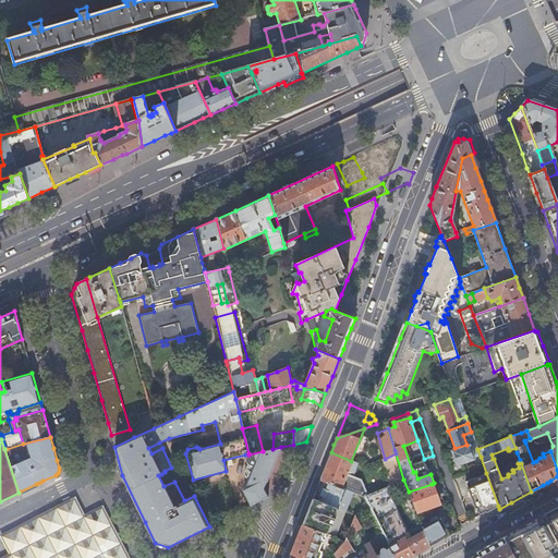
[(455,448),(451,450),(457,465),(474,459),(481,457),(477,449),(474,441),(469,444),(466,445),(455,448)]
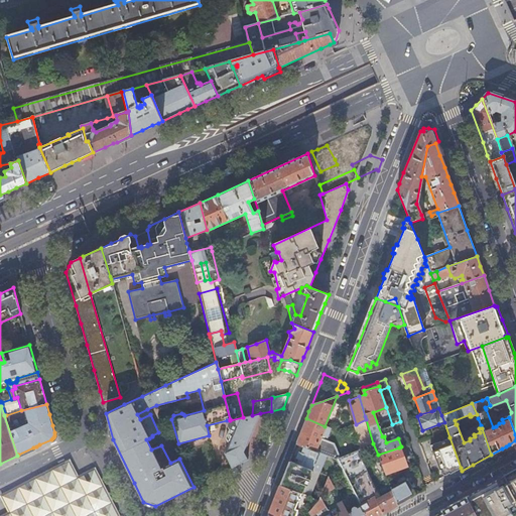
[(230,420),(230,419),(227,420),(228,423),(228,424),(227,425),(227,426),(228,426),(228,427),(229,428),(230,428),(226,437),(229,443),(225,453),(232,467),(248,459),(244,452),(252,433),(260,413),(252,415),(243,417),(230,420)]
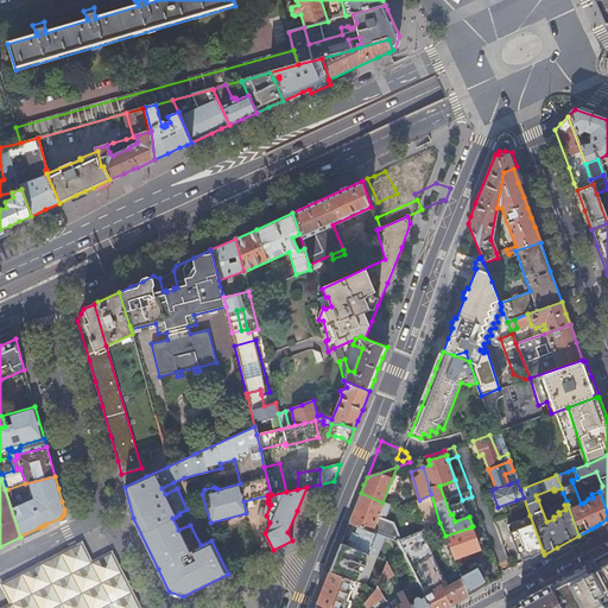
[(353,512),(348,523),(355,526),(377,534),(394,542),(416,533),(439,523),(431,494),(419,500),(417,500),(422,518),(396,529),(377,521),(377,520),(384,502),(382,502),(361,493),(353,512)]
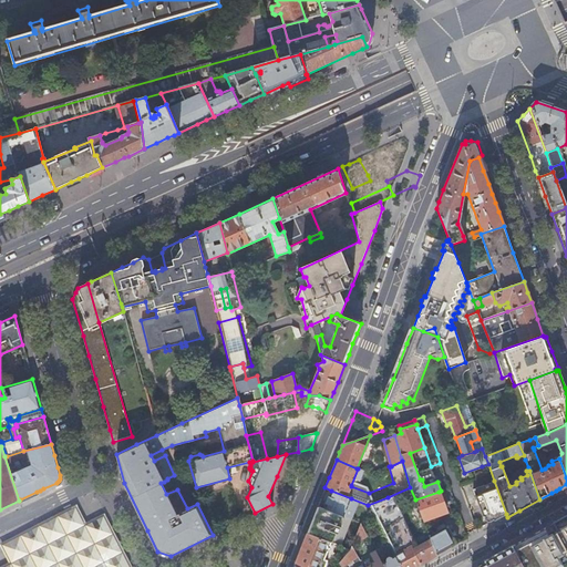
[(57,483),(43,488),(44,492),(60,484),(63,476),(61,466),(58,467),(60,475),(60,478),(59,481),(58,482),(57,483)]
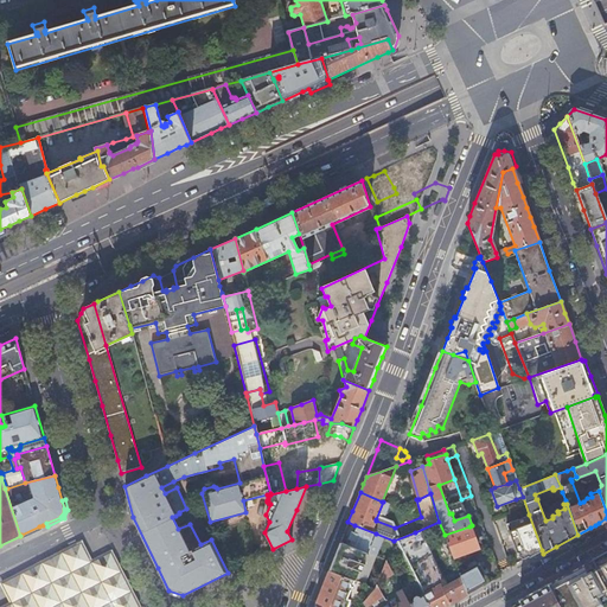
[(382,521),(389,504),(383,502),(376,519),(382,521)]
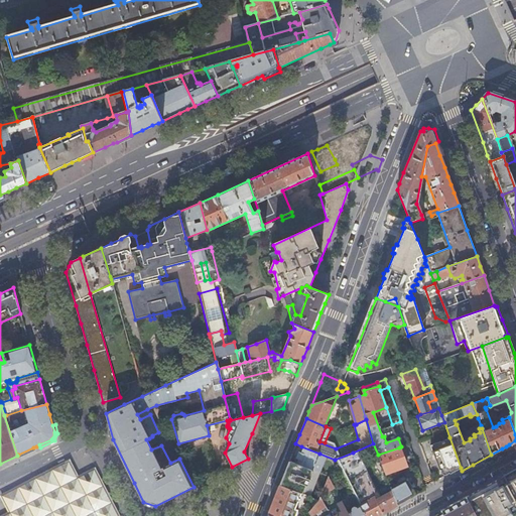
[(386,442),(398,438),(396,432),(384,436),(386,442)]
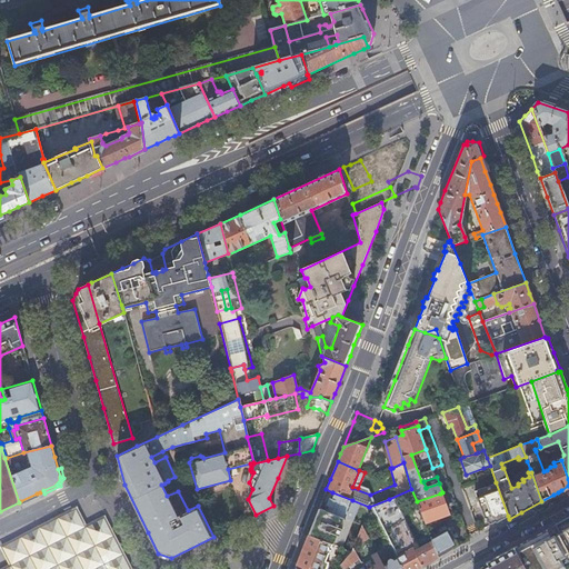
[(508,516),(496,482),(475,491),(485,517),(486,518),(487,520),(488,522),(491,523),(493,522),(495,521),(498,522),(505,518),(508,516)]
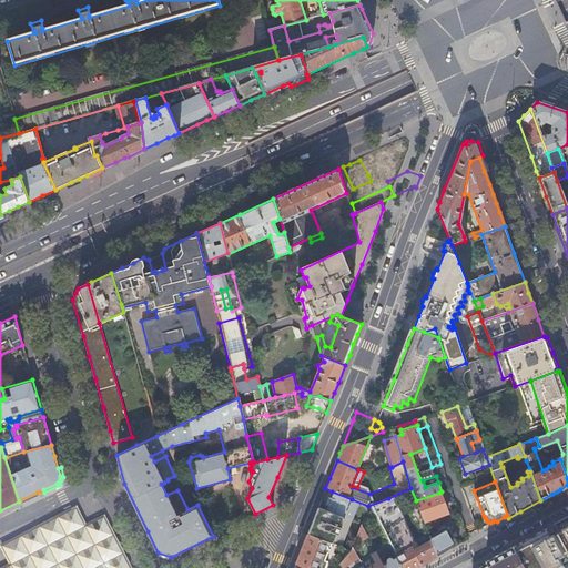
[(411,488),(388,498),(395,509),(406,534),(425,525),(424,520),(421,511),(416,500),(411,488)]
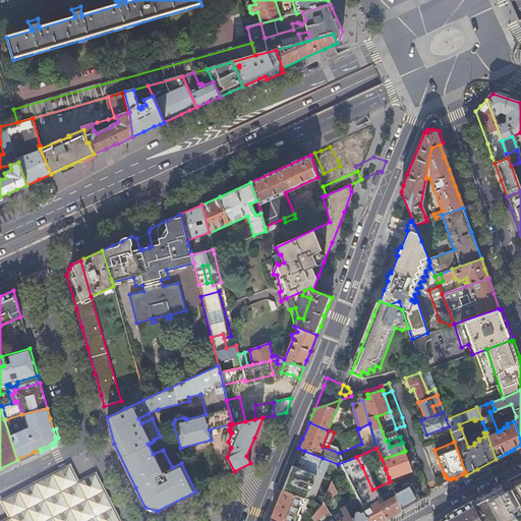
[(298,468),(315,475),(323,458),(304,451),(302,456),(298,468)]
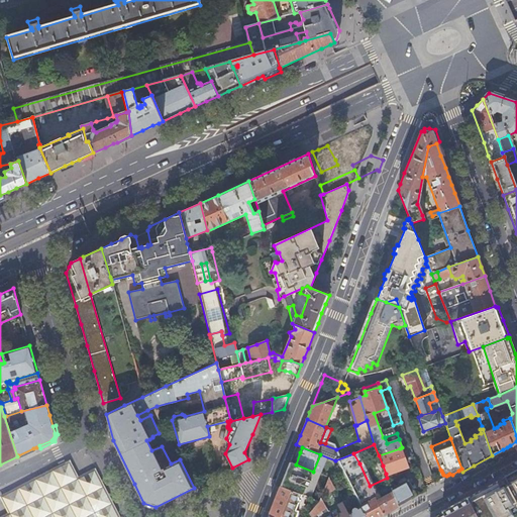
[(33,448),(18,455),(19,457),(27,454),(34,450),(33,448)]
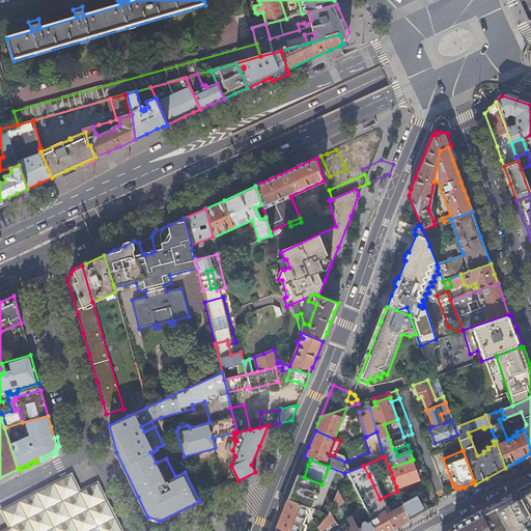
[(411,460),(389,468),(393,478),(396,486),(418,479),(411,460)]
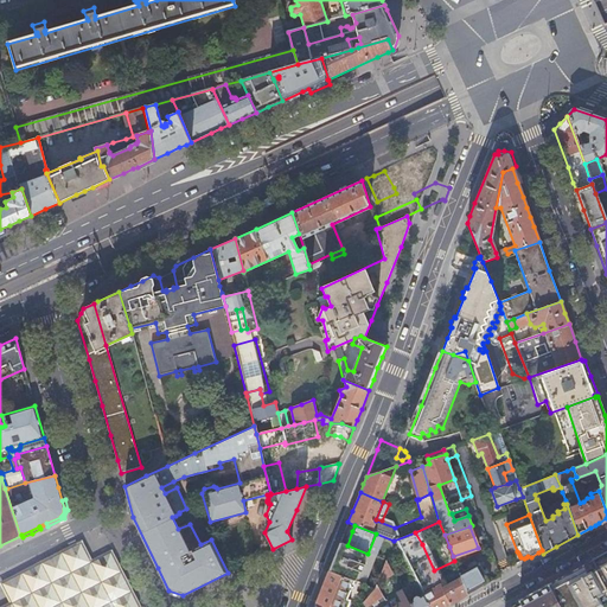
[(415,532),(394,541),(401,554),(404,561),(410,572),(423,596),(428,606),(443,606),(449,605),(442,588),(434,570),(422,544),(415,532)]
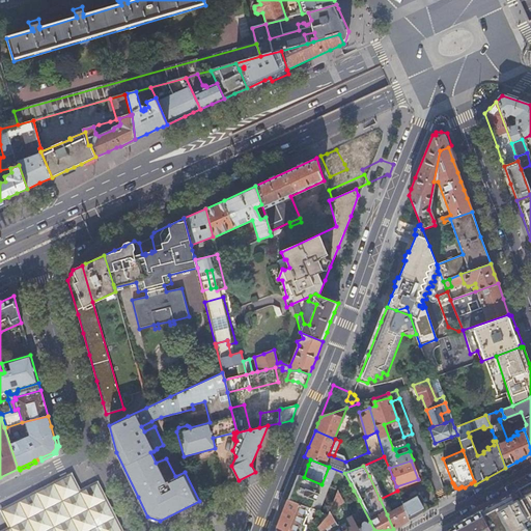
[(121,530),(96,482),(80,492),(71,474),(1,510),(10,528),(2,530),(121,530)]
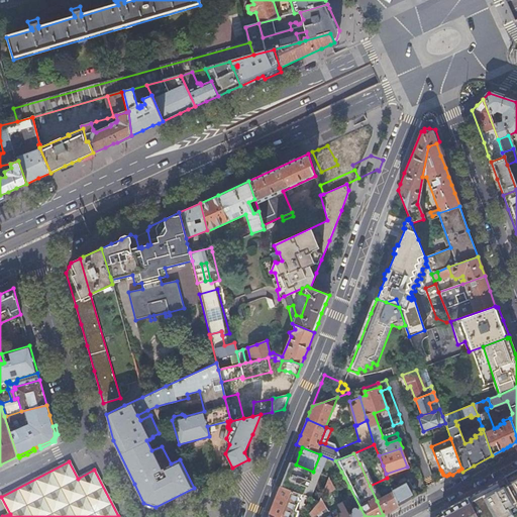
[(296,464),(290,461),(283,479),(280,486),(302,495),(304,496),(313,472),(296,464)]
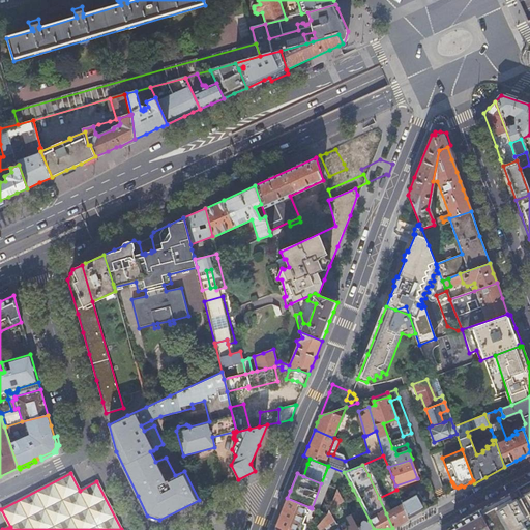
[(529,481),(526,484),(517,490),(529,513),(529,481)]
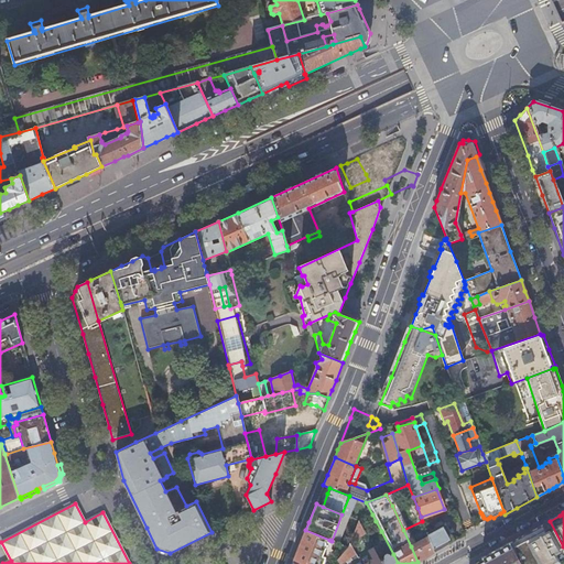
[(366,534),(358,521),(354,532),(357,539),(366,534)]
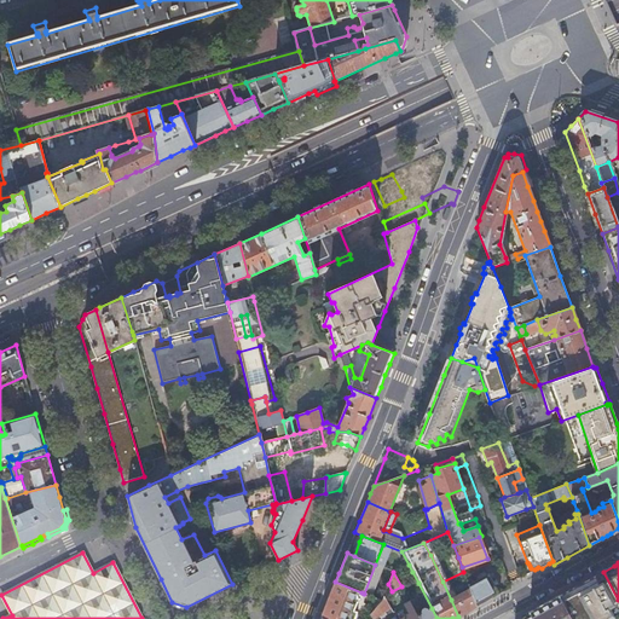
[(608,607),(618,601),(618,600),(603,572),(559,596),(567,612),(570,618),(609,618),(614,617),(608,607)]
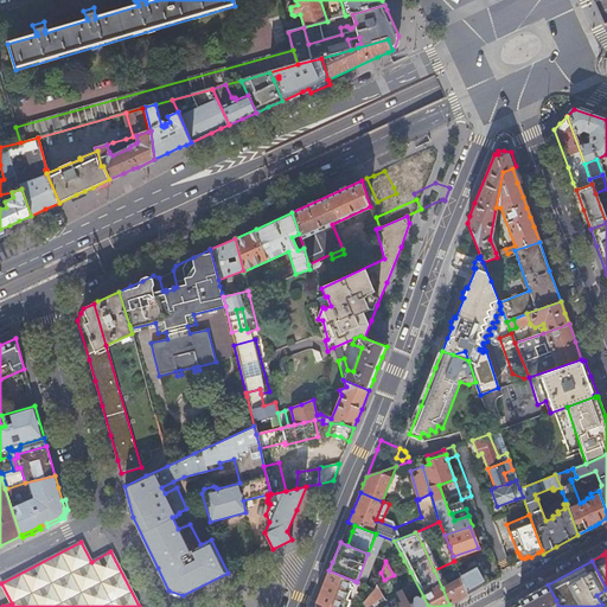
[(459,573),(461,577),(468,594),(490,582),(479,562),(459,573)]
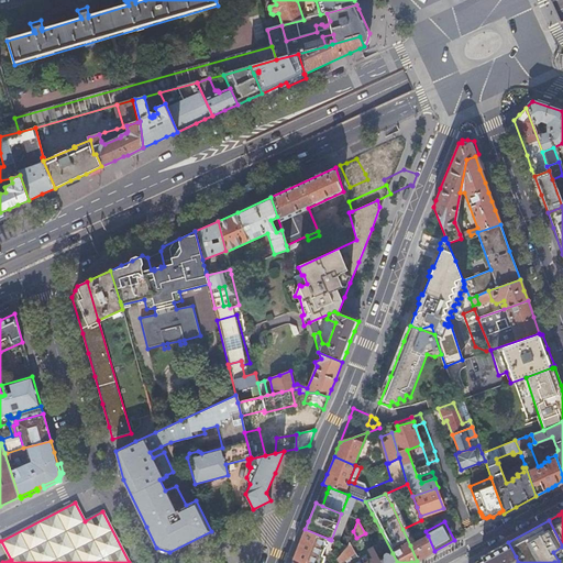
[(297,550),(294,559),(306,562),(332,562),(337,559),(346,545),(331,540),(329,539),(305,529),(299,543),(297,550)]
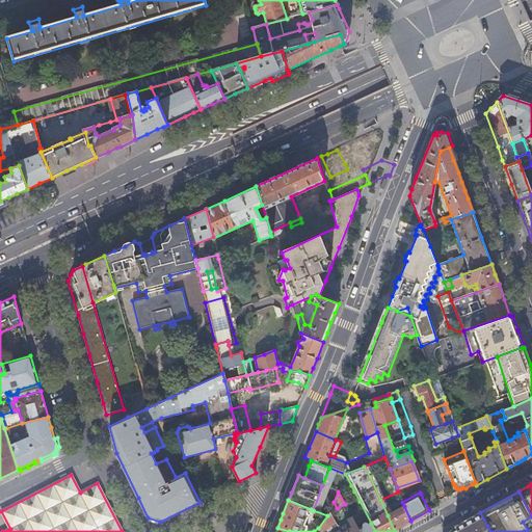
[(333,505),(329,511),(336,523),(338,526),(342,524),(333,505)]
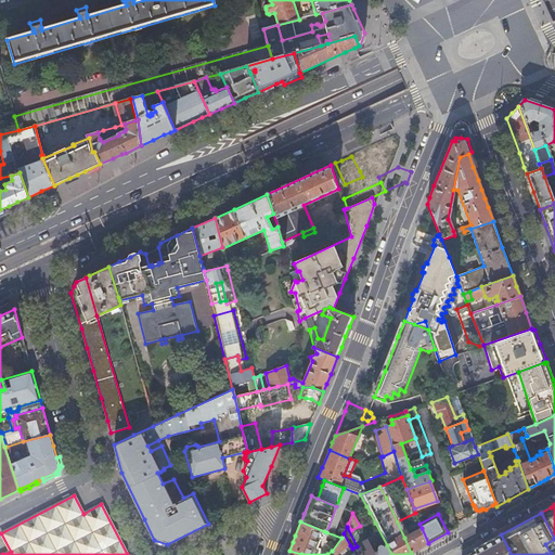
[(404,538),(411,553),(428,543),(422,528),(404,538)]
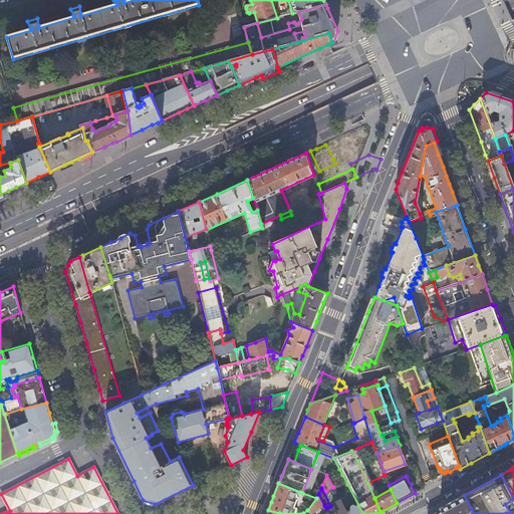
[(316,498),(307,510),(309,513),(316,513),(315,511),(324,505),(318,494),(316,498)]
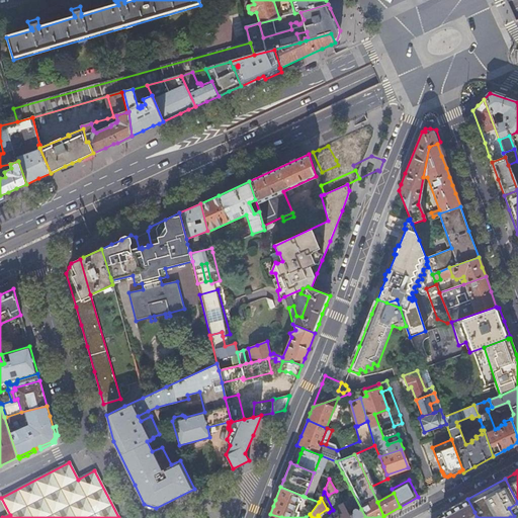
[(449,509),(442,512),(445,517),(477,517),(475,512),(467,499),(449,509)]
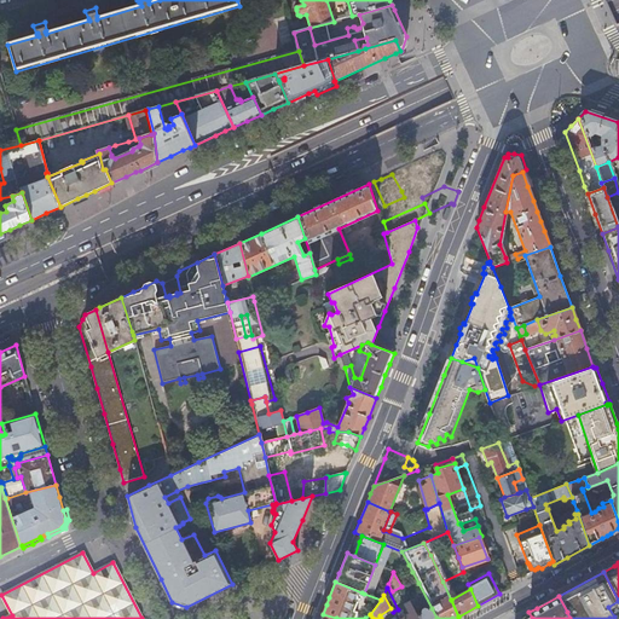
[(416,599),(410,602),(415,611),(421,607),(416,599)]
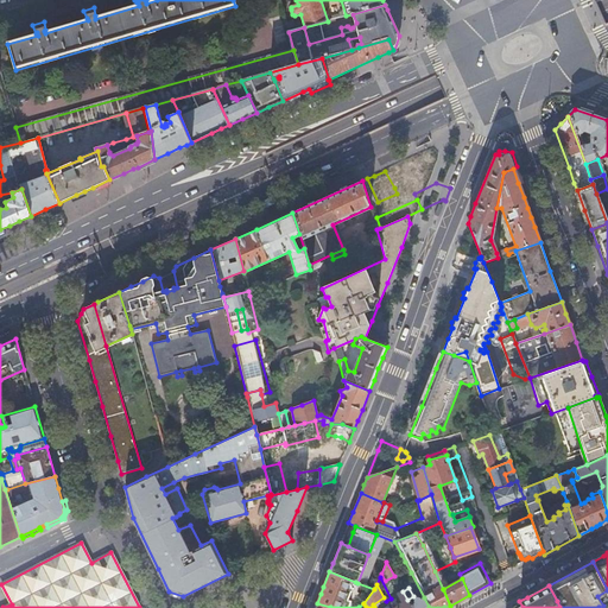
[(407,600),(403,591),(397,595),(401,605),(394,607),(411,607),(410,605),(407,600)]
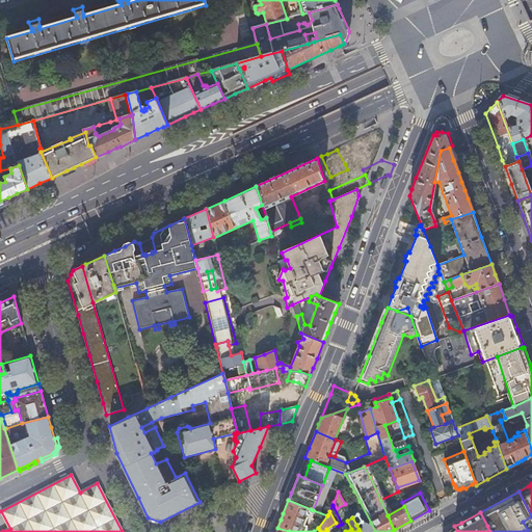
[(358,529),(360,531),(375,531),(371,523),(358,529)]
